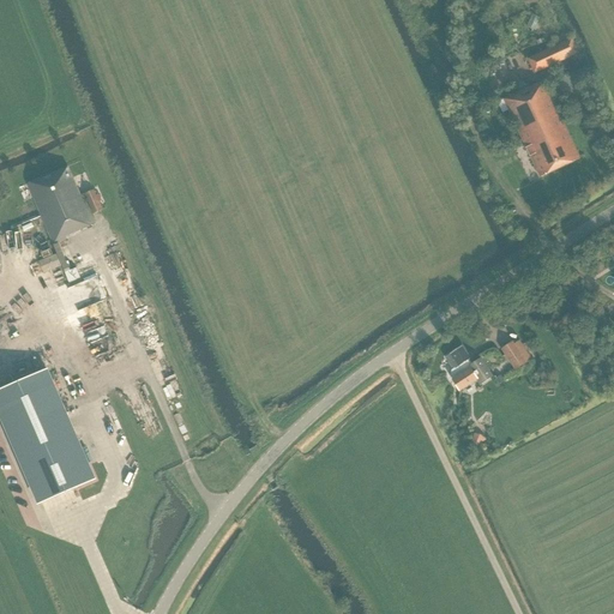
[(535,73),(578,53),(572,38),(528,59),(535,73)]
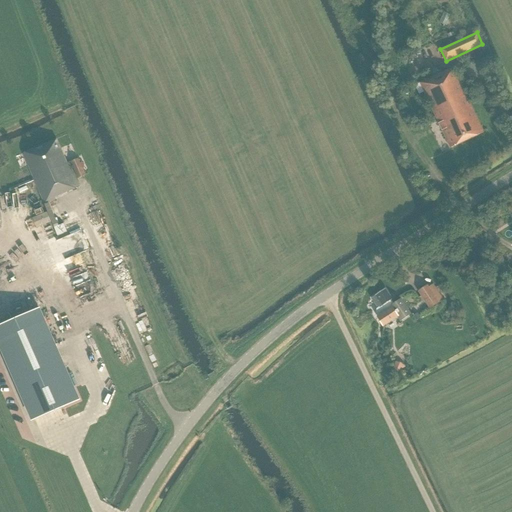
[(484,132),(453,67),(420,83),(450,148),(484,132)]
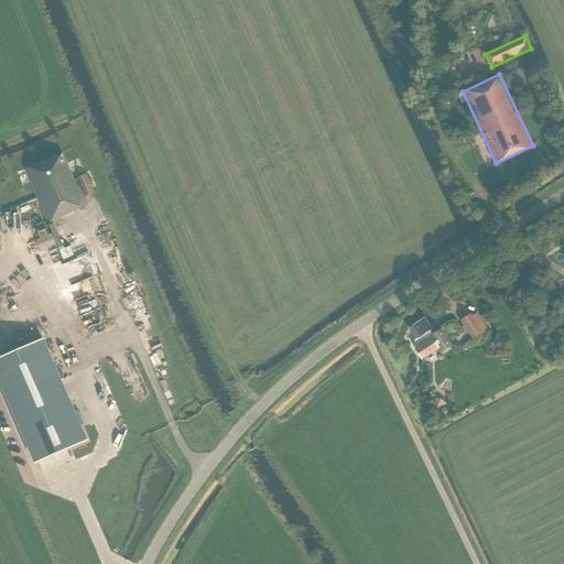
[(74,212),(87,206),(76,179),(74,180),(63,153),(25,169),(50,225),(75,214),(74,212)]
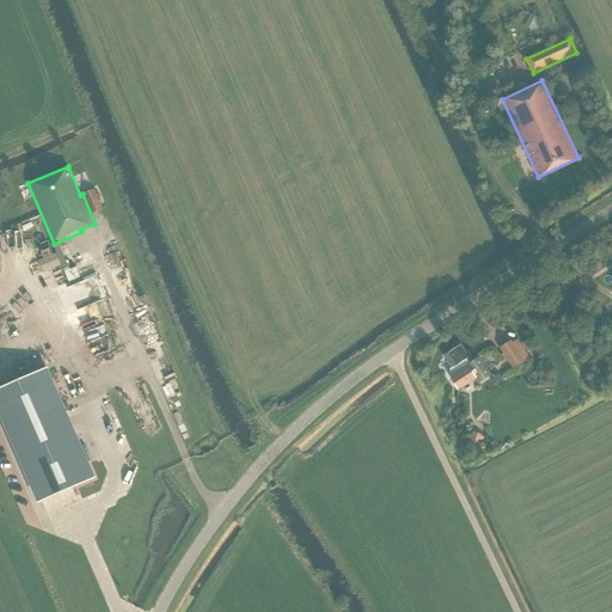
[(93,213),(102,209),(93,189),(85,194),(93,213)]
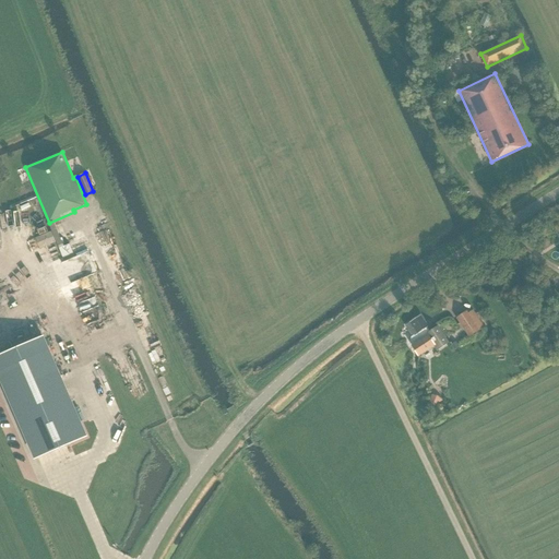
[(39,249),(60,240),(56,229),(35,238),(39,249)]
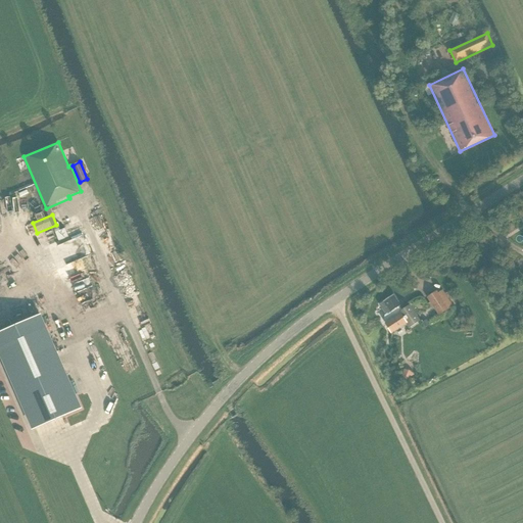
[(65,226),(55,230),(59,239),(69,235),(65,226)]
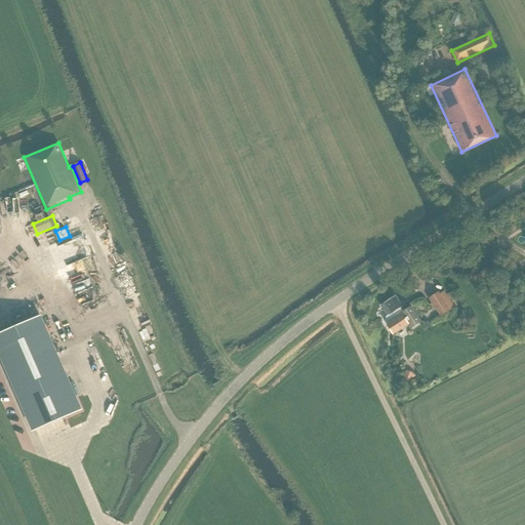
[(108,229),(102,231),(106,241),(112,239),(108,229)]
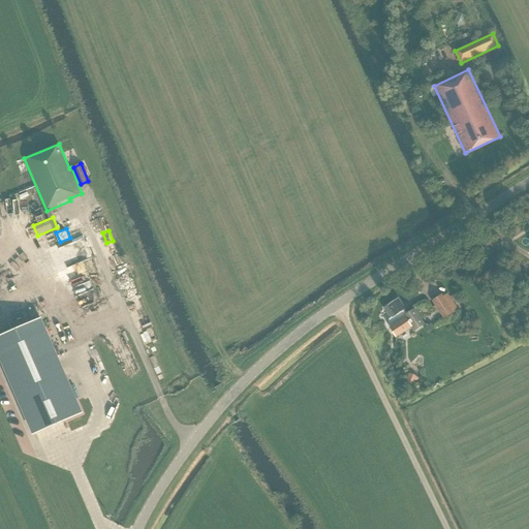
[(8,285),(0,288),(0,303),(0,305),(14,299),(8,285)]
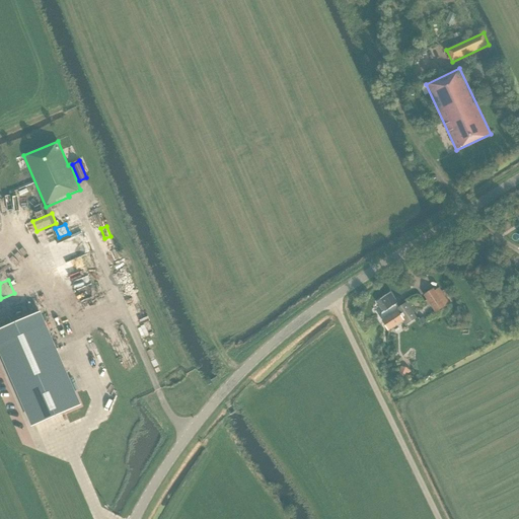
[(435,313),(446,306),(435,290),(433,288),(423,295),(435,313)]
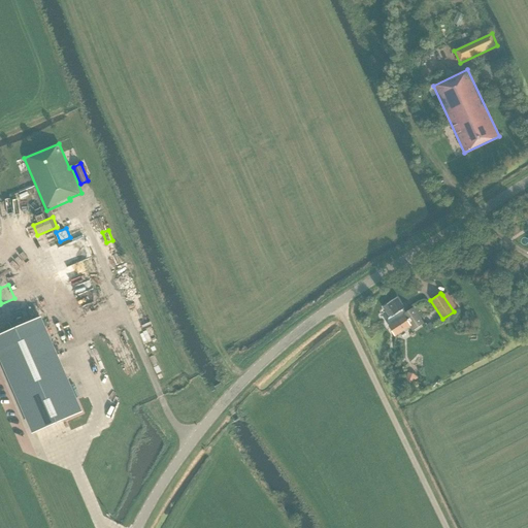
[(404,308),(397,297),(387,304),(383,307),(390,318),(389,319),(388,322),(391,326),(390,327),(395,335),(409,325),(413,330),(424,324),(414,308),(404,315),(402,310),(404,308)]
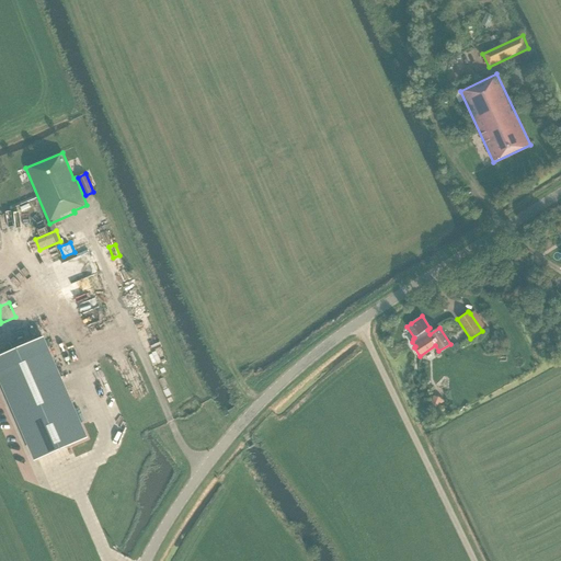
[(230,340),(236,352),(248,346),(243,334),(230,340)]
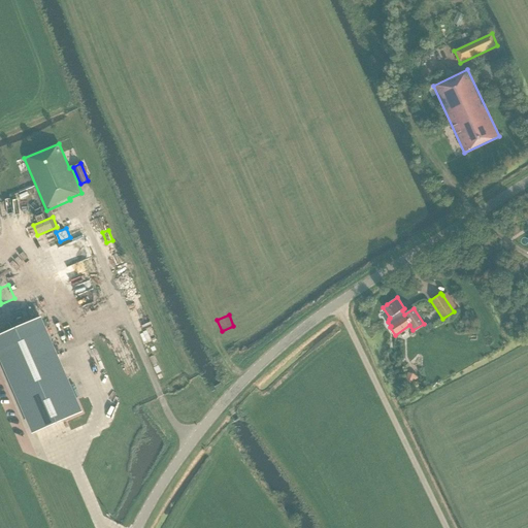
[(41,318),(0,335),(0,358),(32,434),(83,411),(41,318)]
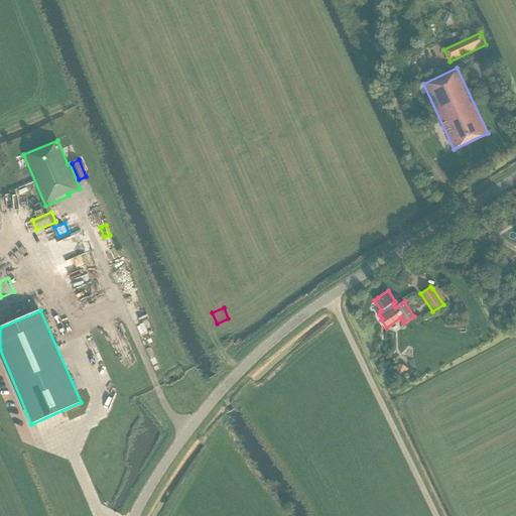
[(153,337),(142,341),(145,348),(155,344),(153,337)]
